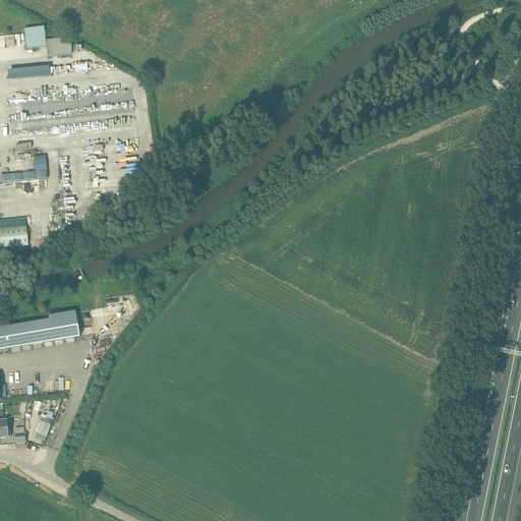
[(46,48),(44,27),(24,29),(26,49),(46,48)]
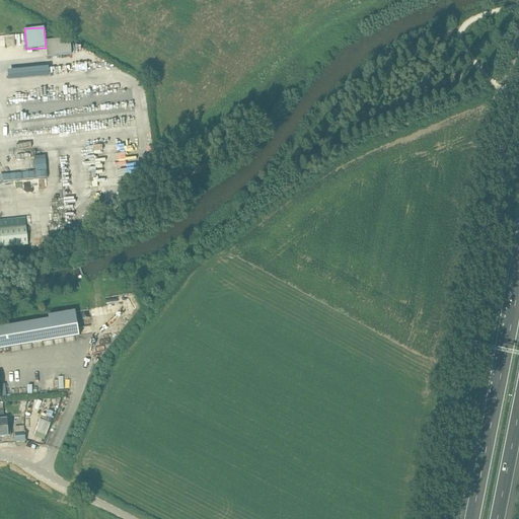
[(47,41),(48,57),(71,55),(70,39),(47,41)]
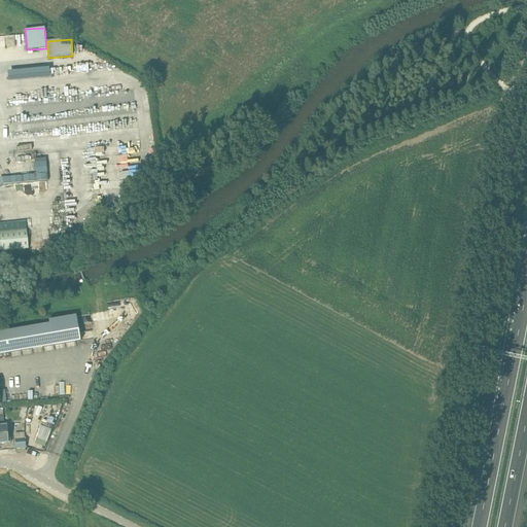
[(0,251),(28,249),(27,239),(27,230),(0,232),(0,251)]
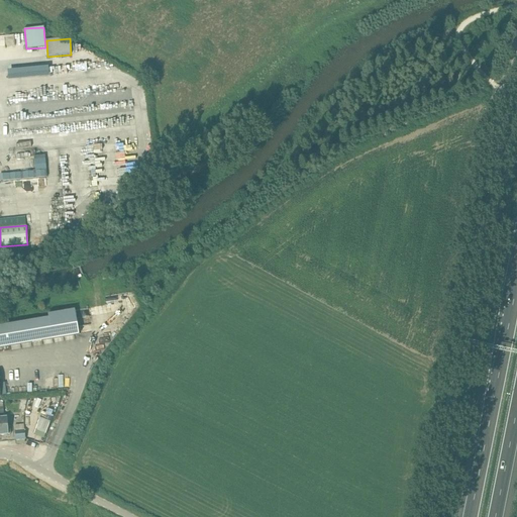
[(49,318),(0,325),(0,348),(79,335),(75,310),(48,314),(49,318)]
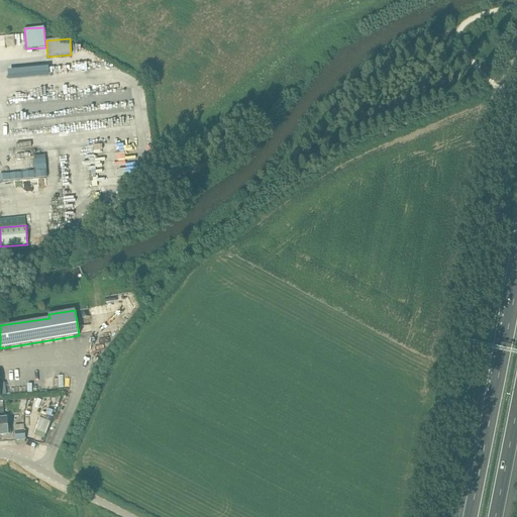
[(0,434),(10,434),(9,418),(0,418),(0,434)]
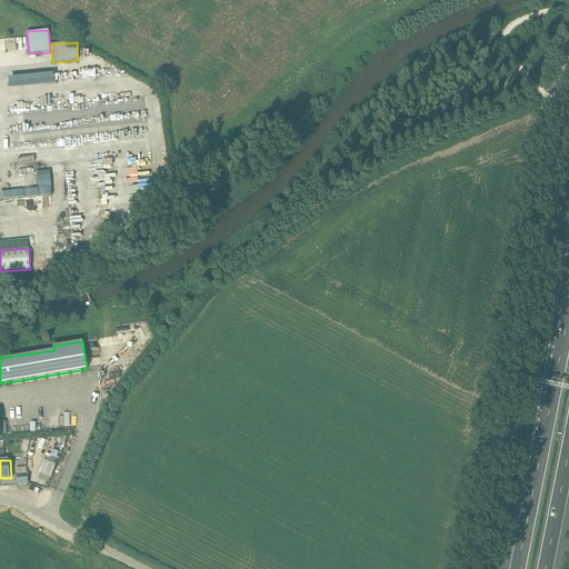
[(45,460),(39,473),(50,478),(56,463),(45,460)]
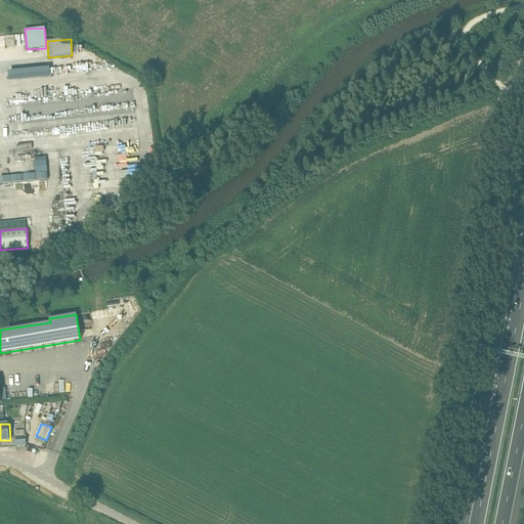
[(25,436),(15,437),(16,446),(26,445),(33,445),(35,444),(35,443),(36,443),(36,435),(25,436)]
